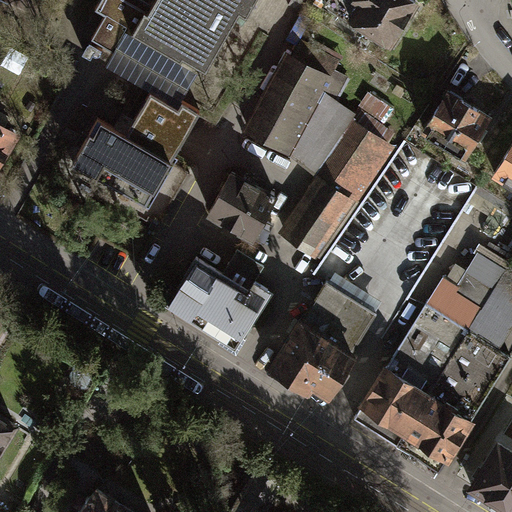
[(107,12),(94,36),(119,51),(145,36),(182,58),(184,55),(208,68),(236,16),(244,20),(255,0),(100,0),(97,7),(107,12)]
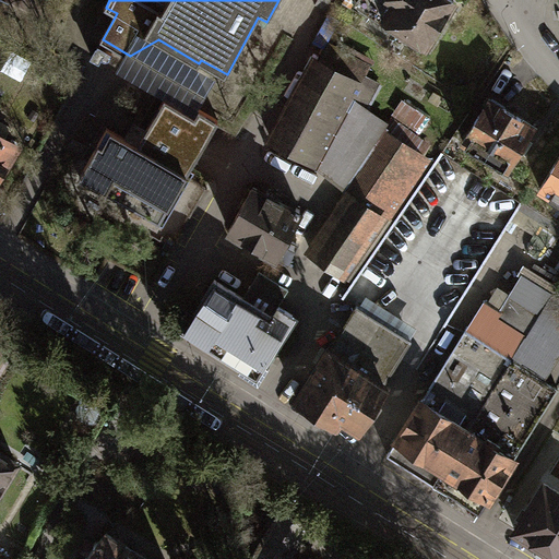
[(363,0),(358,8),(382,23),(384,20),(424,46),(453,2),(448,0),(363,0)]
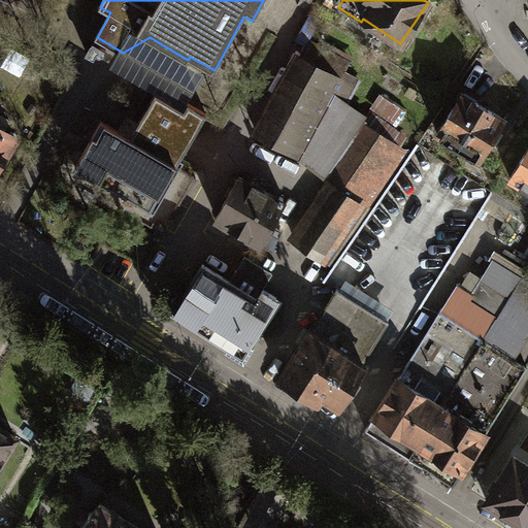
[(257,134),(300,158),(332,101),(343,79),(300,56),(257,134)]
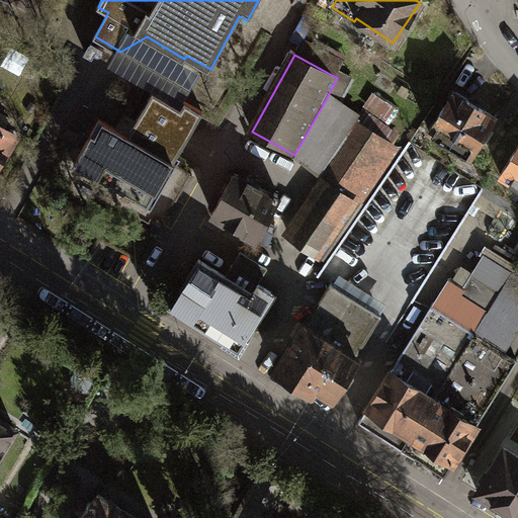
[(69,143),(62,156),(147,204),(200,109),(174,95),(171,101),(152,91),(135,120),(121,113),(113,127),(98,118),(81,149),(69,143)]
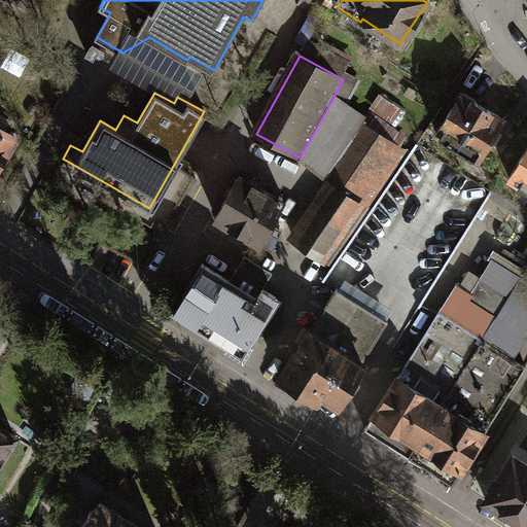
[(461,93),(435,134),(478,160),(503,118),(461,93)]
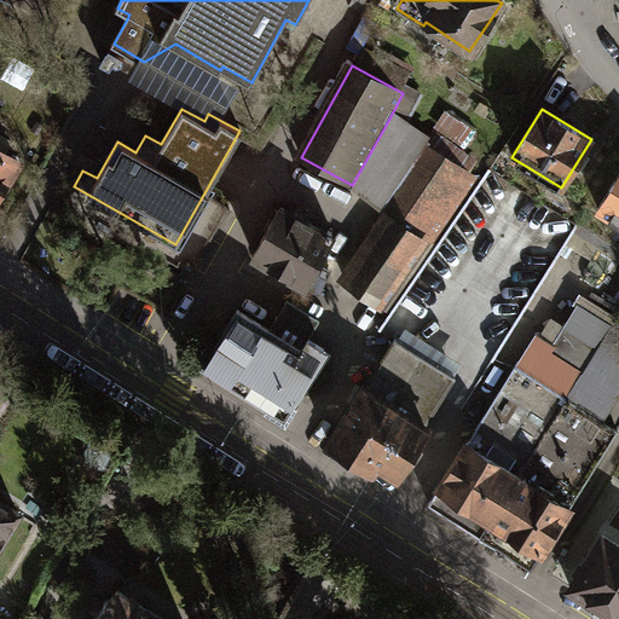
[(449,116),(443,132),(473,144),(479,127),(449,116)]
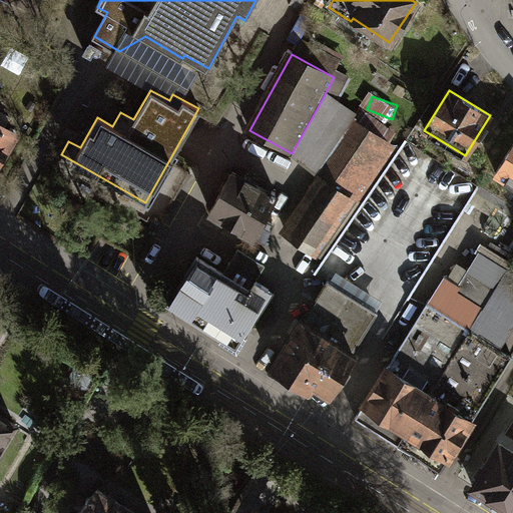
[(351,117),(323,98),(292,153),(317,167),(351,117)]
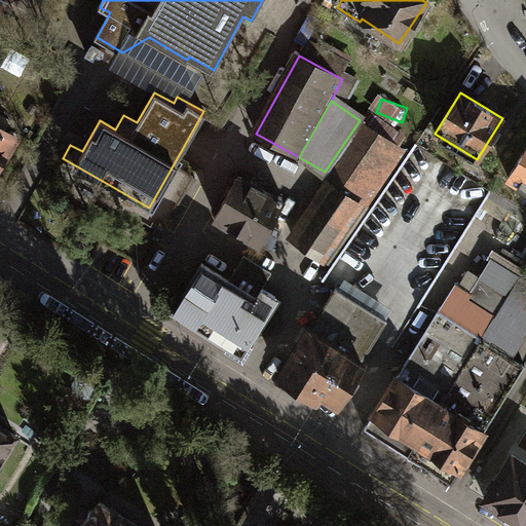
[(395,143),(360,120),(325,172),(322,177),(331,183),(293,239),(318,257),(395,143)]
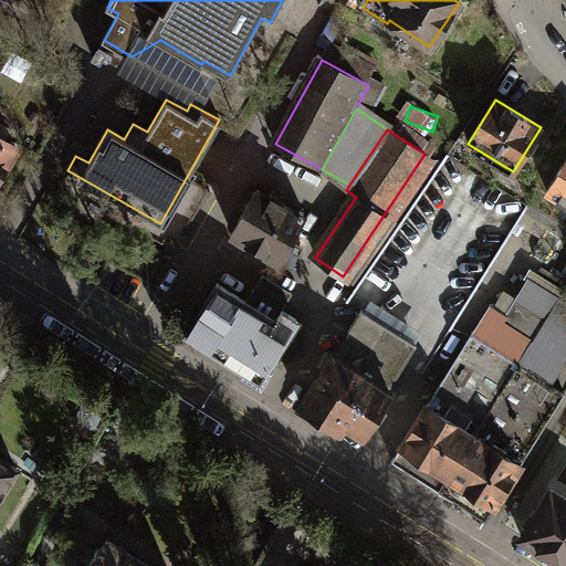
[(0,138),(0,175),(16,148),(0,138)]
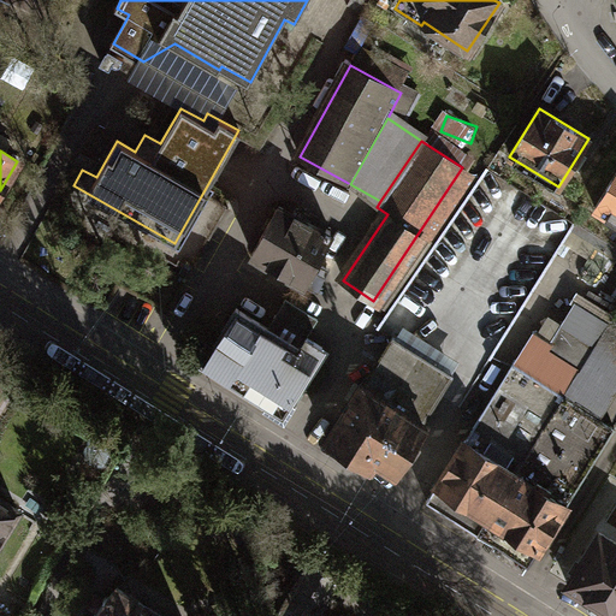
[(615,172),(596,207),(615,219),(615,172)]
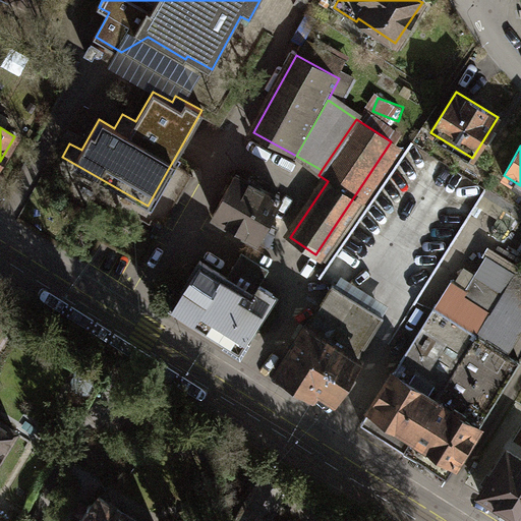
[(213,215),(257,239),(280,199),(234,174),(213,215)]
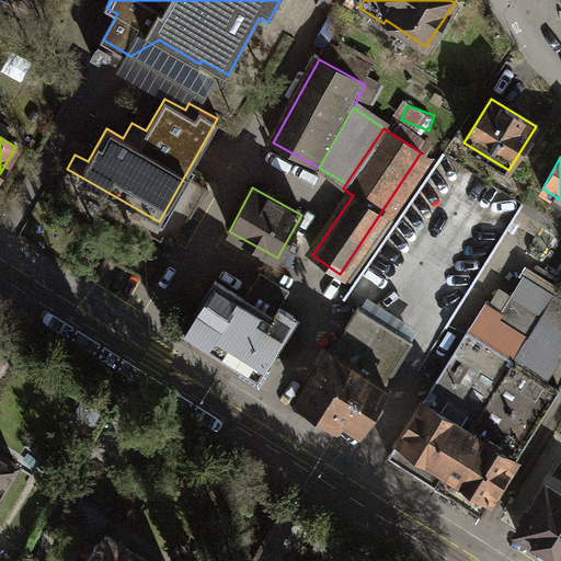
[(288,292),(258,273),(249,288),(278,307),(288,292)]
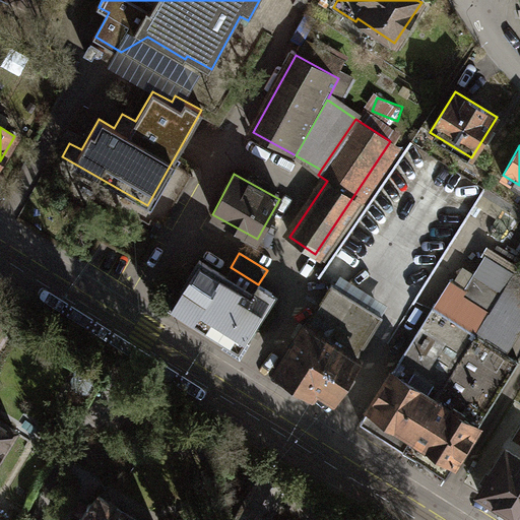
[(252,294),(198,260),(171,304),(238,345),(271,293),(258,284),(252,294)]
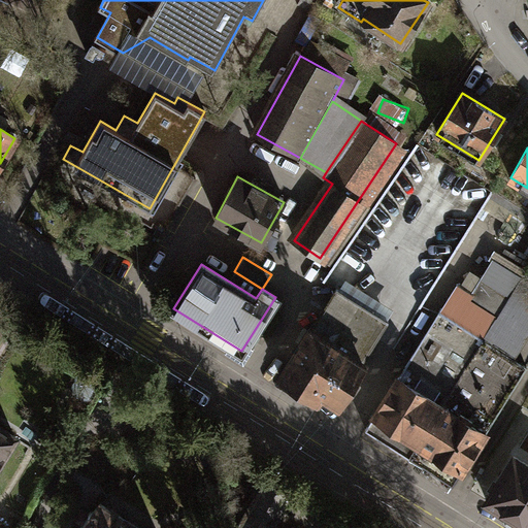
[(481,277),(470,295),(498,312),(509,296),(481,277)]
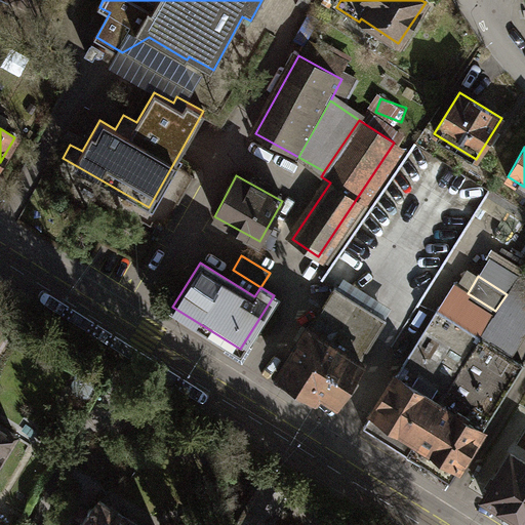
[(507,294),(495,311),(523,328),(524,325),(524,281),(517,277),(507,294)]
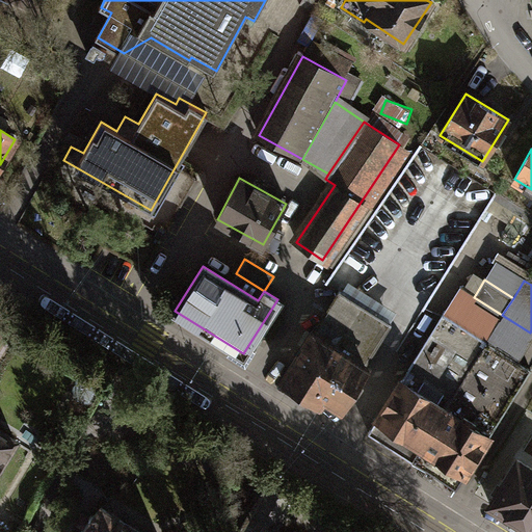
[(340,291),(313,333),(363,365),(390,323),(340,291)]
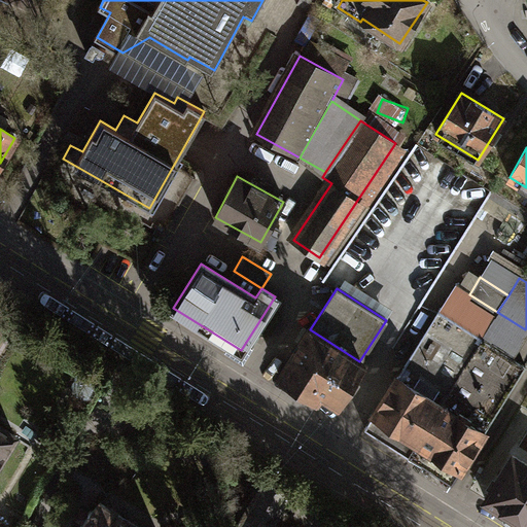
[(482,338),(497,312),(469,294),(466,300),(452,291),(440,312),(482,338)]
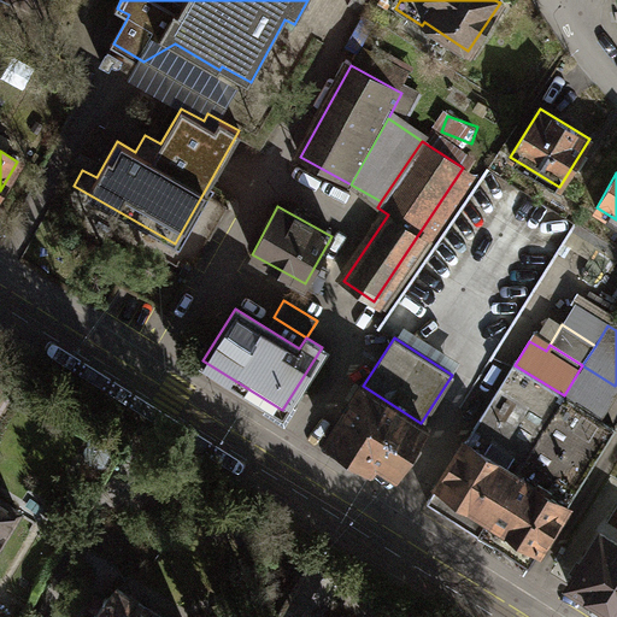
[(513,364),(465,440),(516,472),(564,395),(515,365),(513,364)]
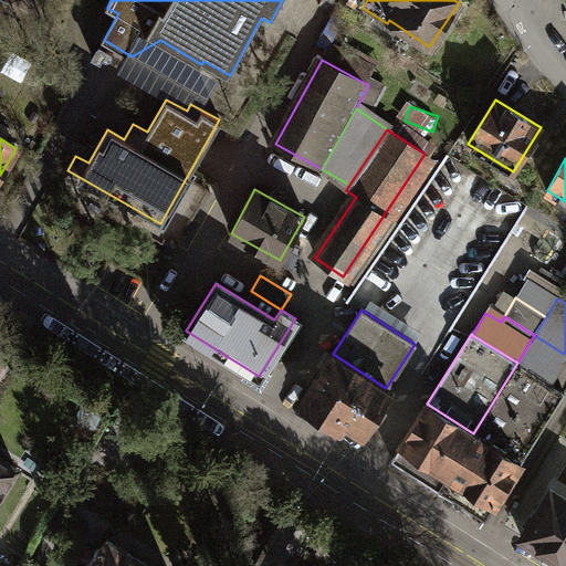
[(546,381),(564,354),(534,335),(517,363),(546,381)]
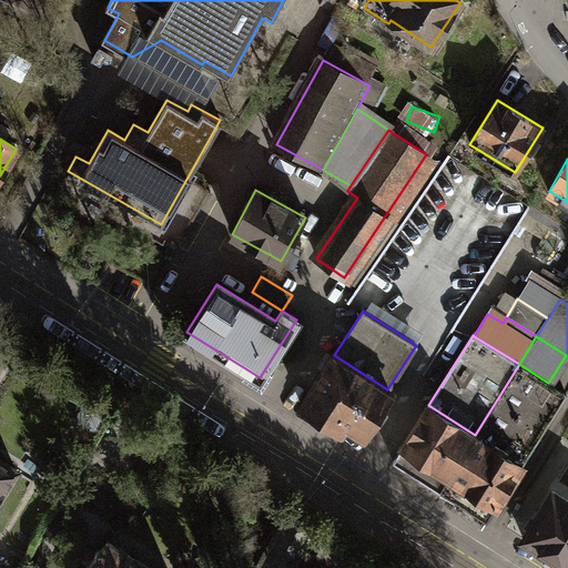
[(389,391),(387,389),(334,355),(332,353),(298,403),(343,432),(346,426),(361,436),(389,391)]
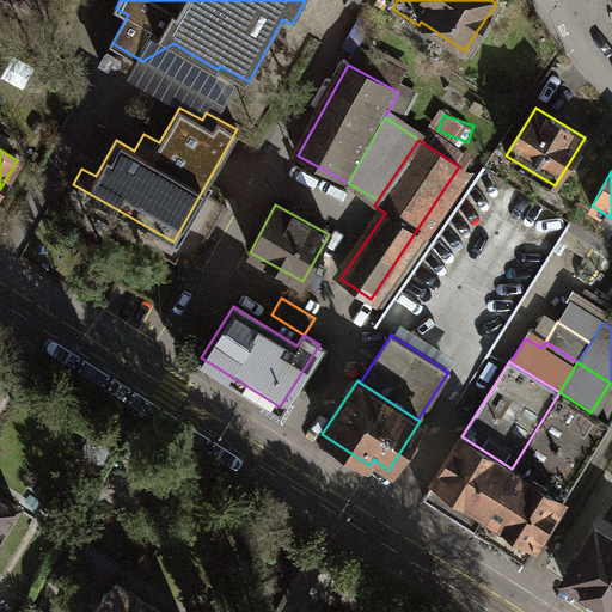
[(560,392),(512,469),(530,479),(532,476),(546,484),(544,489),(562,501),(610,424),(591,412),(560,392)]
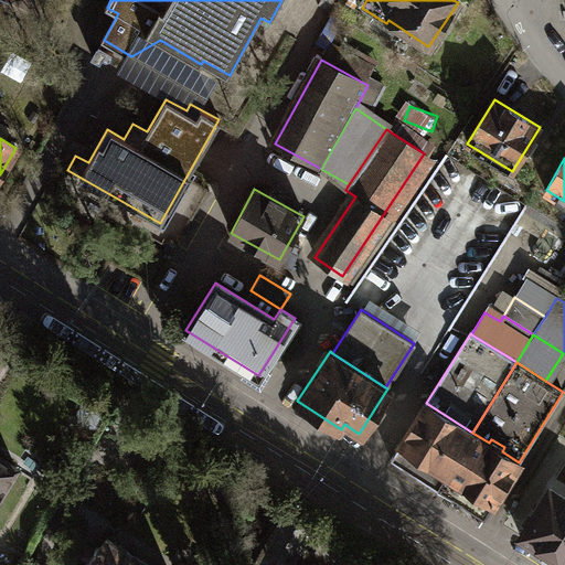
[(436,489),(472,433),(426,403),(391,460),(436,489)]
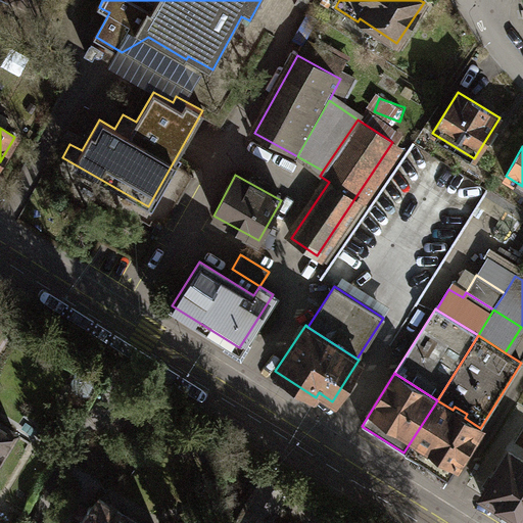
[(447,479),(480,428),(465,418),(467,414),(455,407),(453,410),(437,400),(403,453),(447,479)]
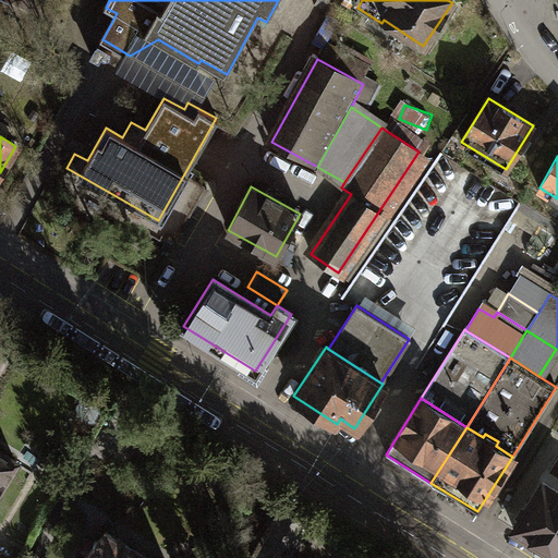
[(0,483),(15,461),(0,450),(0,483)]
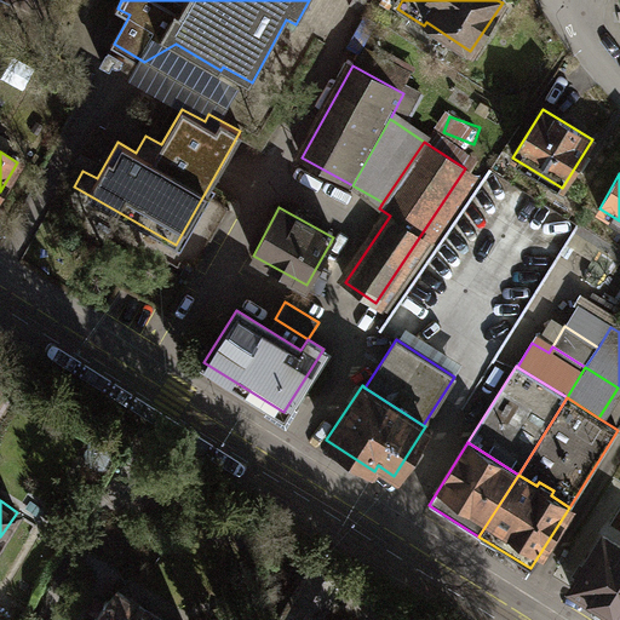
[(619,619),(619,543),(604,533),(568,587),(616,619),(619,619)]
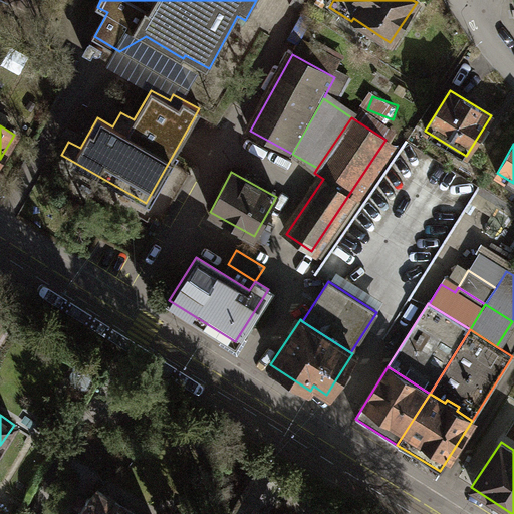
[(233,513),(260,513),(278,481),(251,467),(240,487),(246,490),(233,513)]
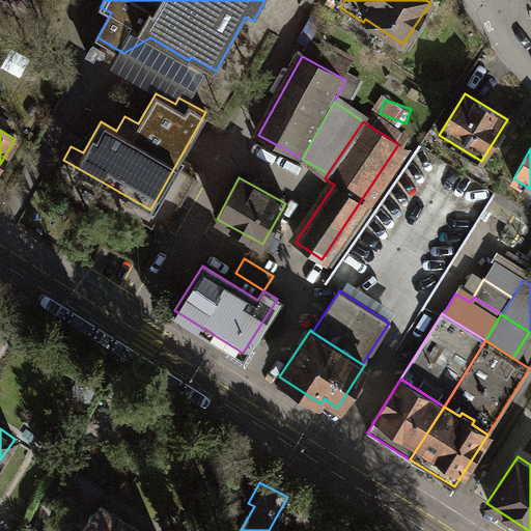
[(81,530),(138,530),(99,507),(93,514),(88,514),(81,528),(81,530)]
